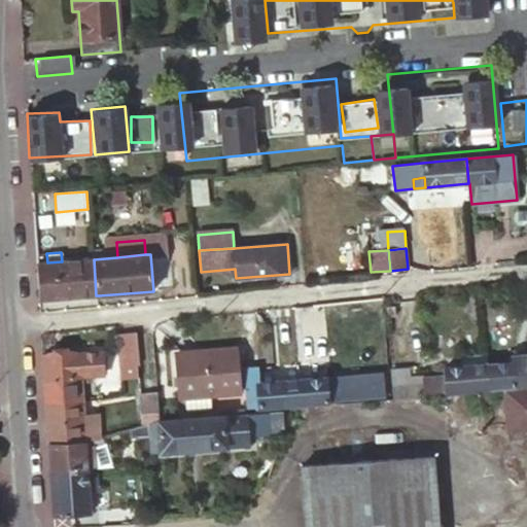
[(47,262),(37,264),(39,301),(86,296),(96,295),(94,259),(62,261),(47,262)]
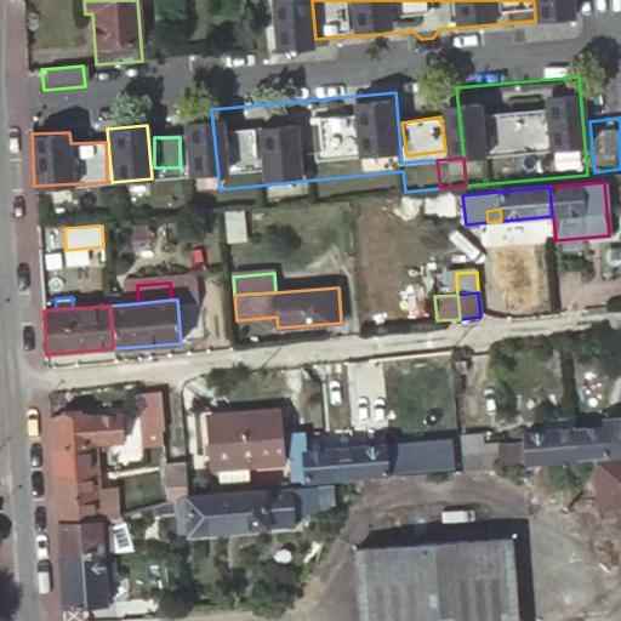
[(165,446),(163,399),(144,402),(148,432),(143,432),(144,448),(165,446)]
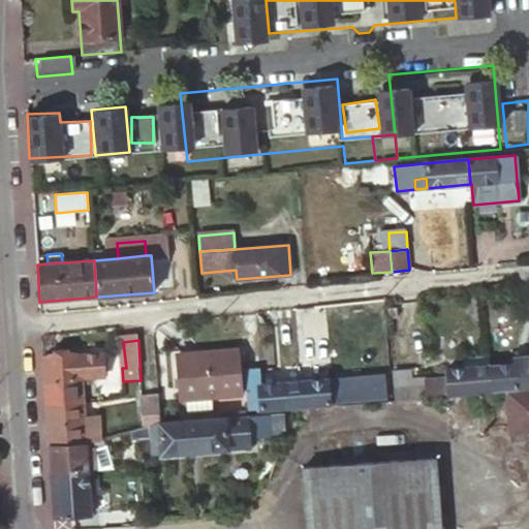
[(244,394),(241,348),(180,352),(184,398),(244,394)]
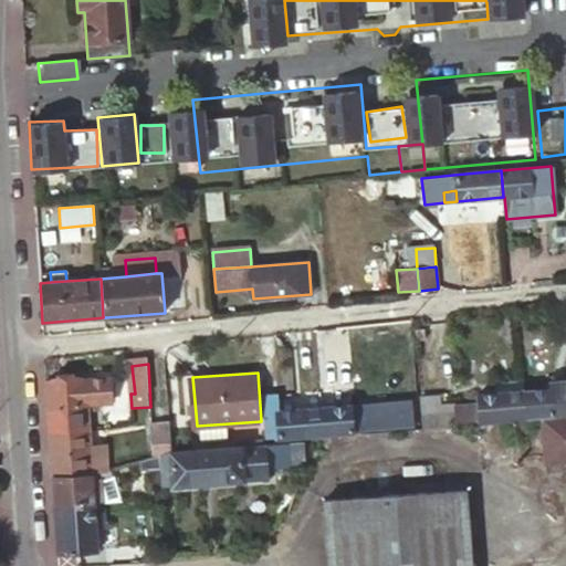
[(109,377),(45,380),(48,432),(88,429),(86,404),(109,402),(109,377)]
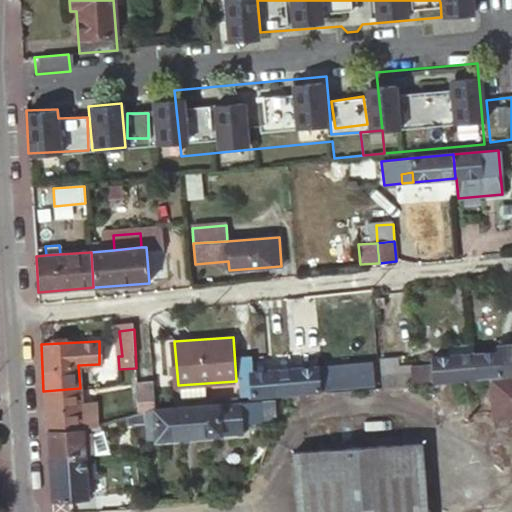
[(473,344),(449,346),(450,356),(473,354),(473,344)]
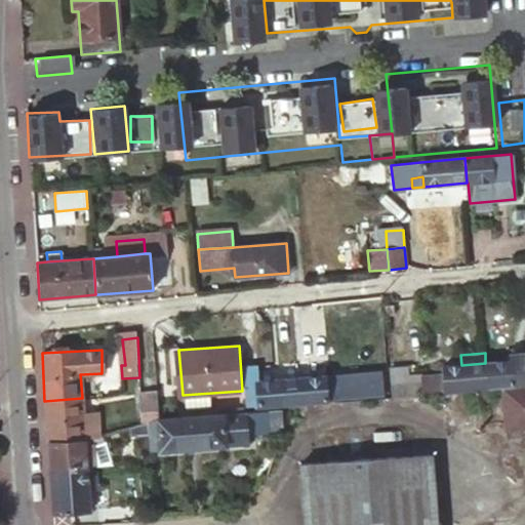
[(512,361),(485,363),(487,388),(524,385),(524,354),(511,356),(512,361)]
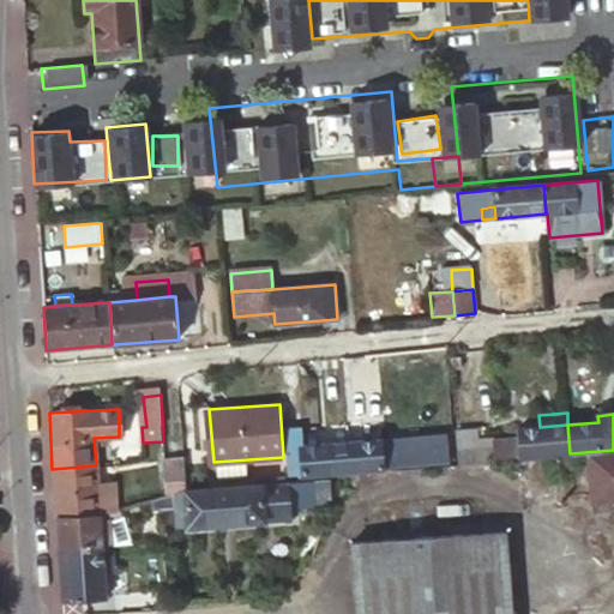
[(475,431),(457,432),(459,464),(495,461),(495,459),(570,453),(567,425),(540,427),(517,428),(518,438),(476,441),(475,431)]
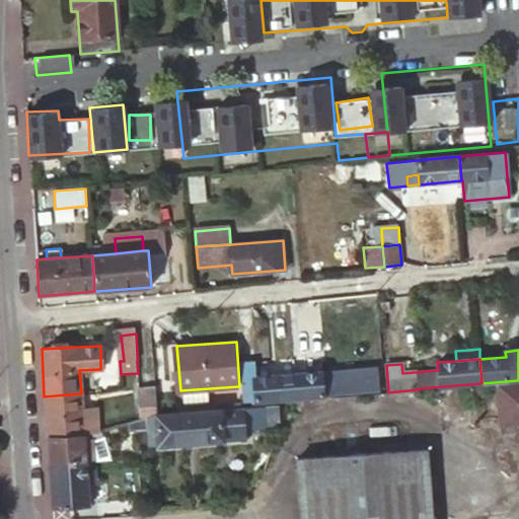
[(245,379),(252,378),(261,377),(260,361),(244,362),(245,379)]
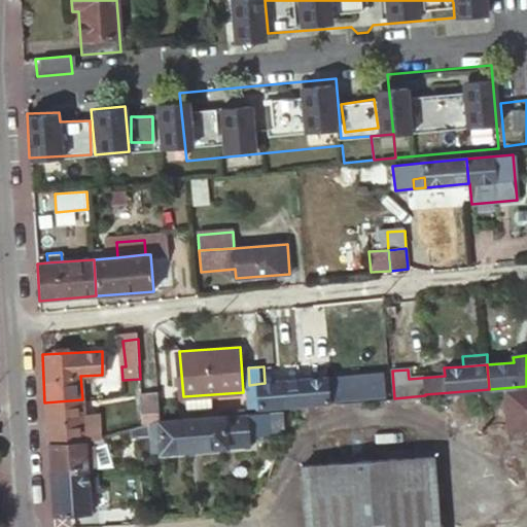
[(303,403),(328,401),(383,397),(381,374),(327,378),(301,381),(303,403)]
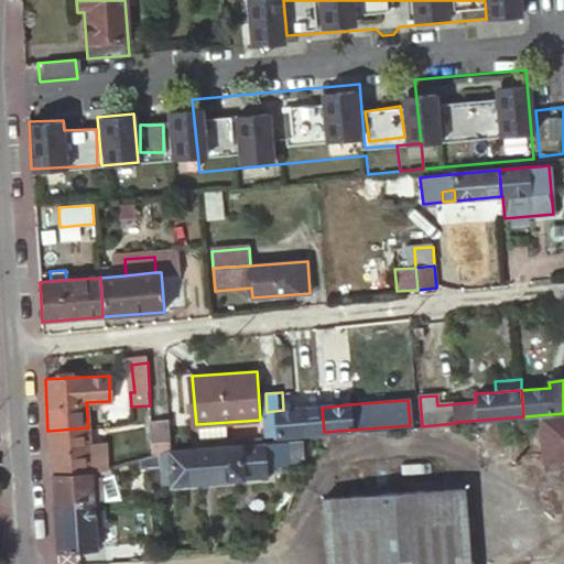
[(277,436),(324,432),(322,408),(283,410),(274,411),(277,436)]
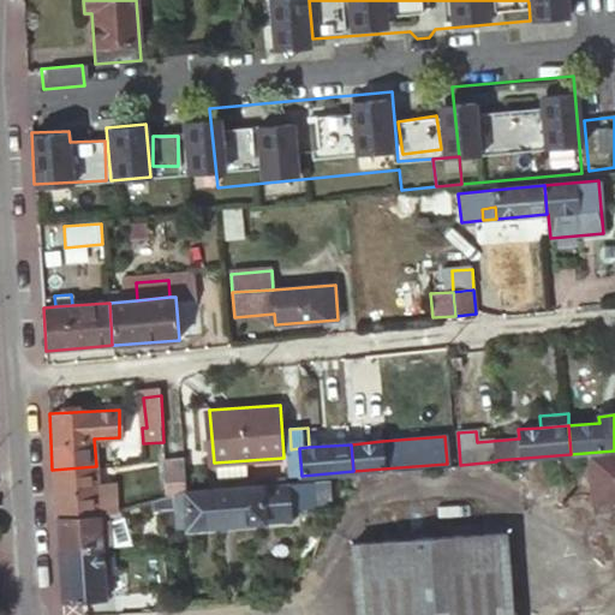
[(614,453),(590,457),(593,503),(614,501),(614,453)]
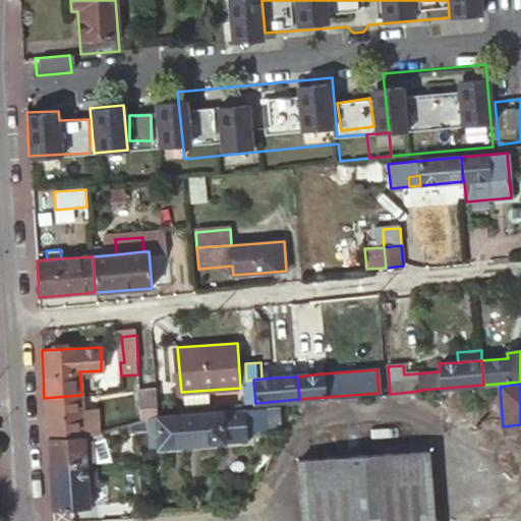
[(157,407),(156,387),(137,389),(139,409),(157,407)]
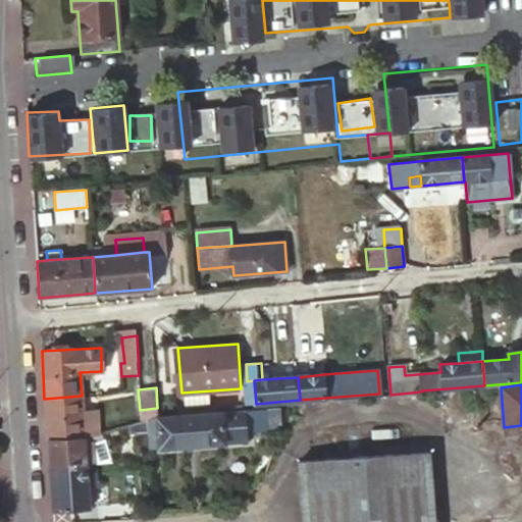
[(504,427),(501,387),(485,388),(445,392),(449,432),(504,427)]
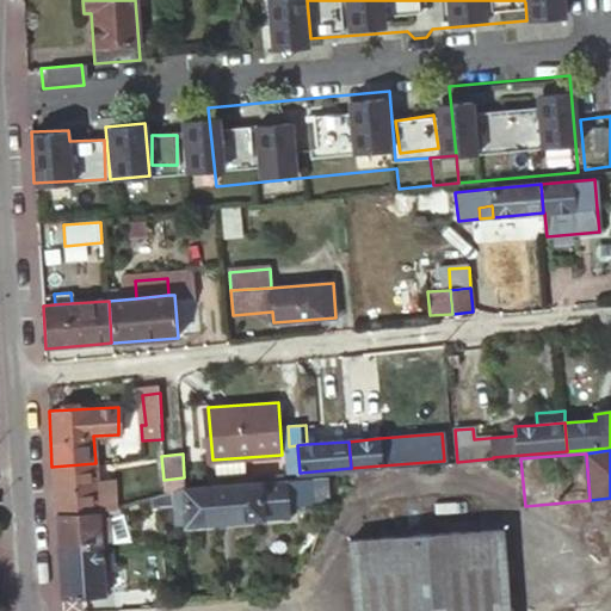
[(96,463),(51,467),(53,477),(54,516),(56,516),(98,512),(98,513),(113,507),(112,481),(96,482),(96,463)]
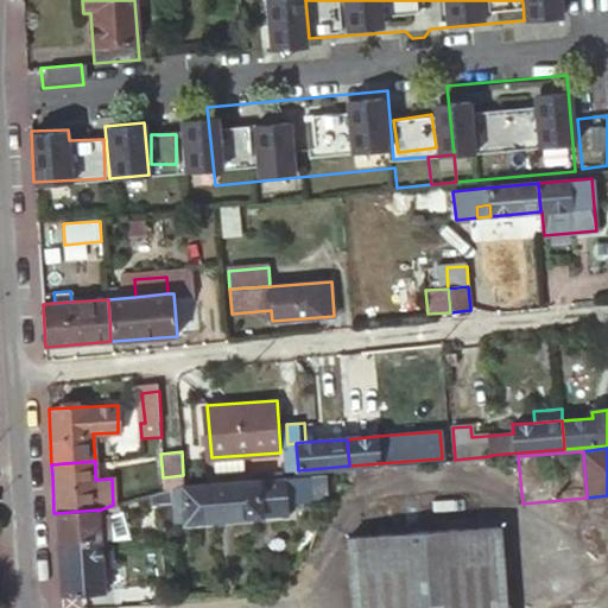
[(328,498),(325,474),(309,475),(310,499),(316,498),(328,498)]
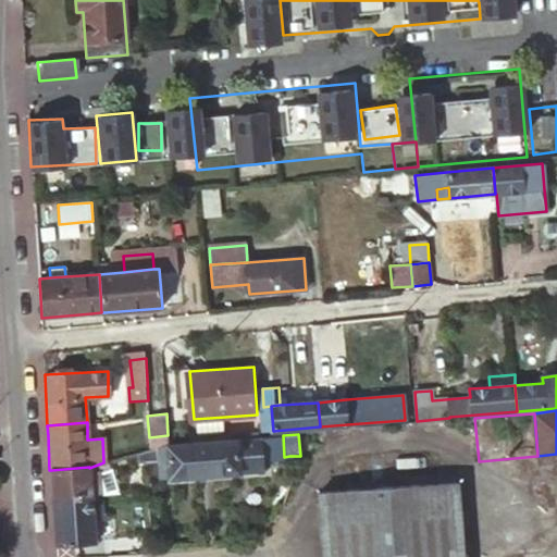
[(116,450),(119,458),(127,456),(146,450),(166,444),(169,444),(168,435),(149,437),(148,442),(116,450)]
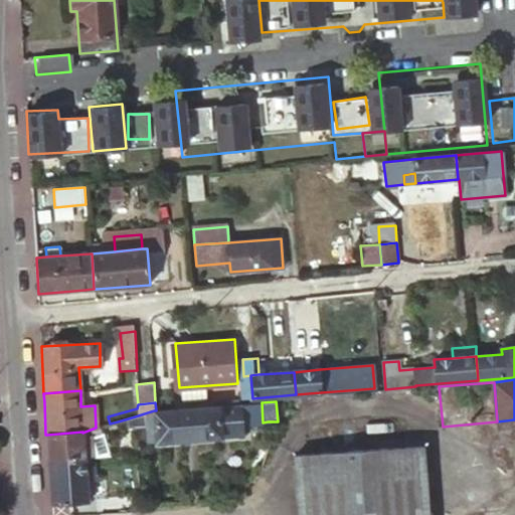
[(154,410),(135,416),(136,443),(243,435),(243,423),(263,422),(262,402),(252,403),(239,404),(156,410),(154,410)]
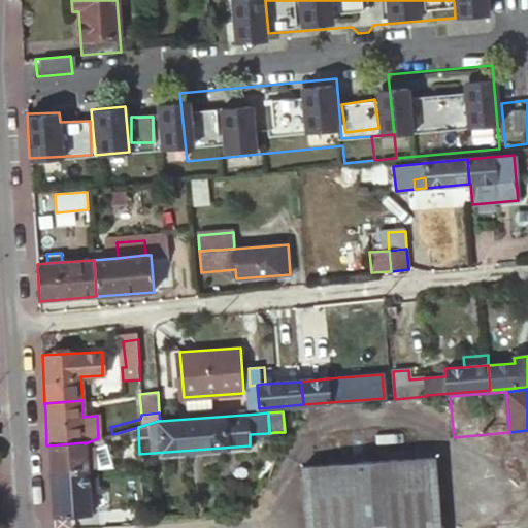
[(138,427),(121,432),(123,468),(140,467),(139,454),(138,427)]
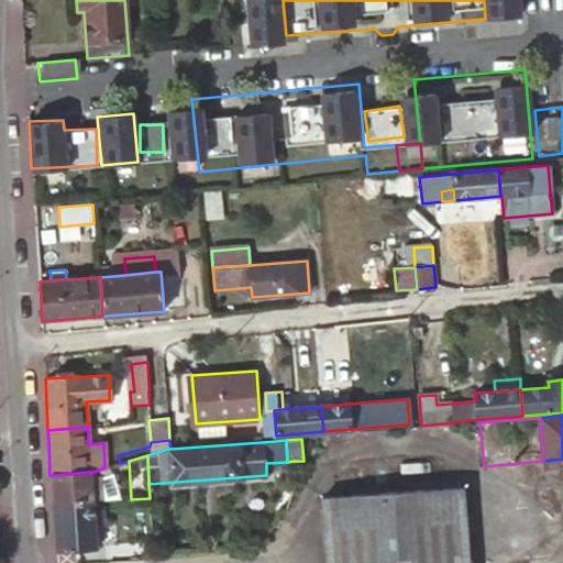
[(90,472),(52,475),(57,552),(75,551),(96,550),(94,527),(91,483),(97,483),(97,485),(100,485),(107,485),(106,467),(105,467),(90,473),(90,472)]
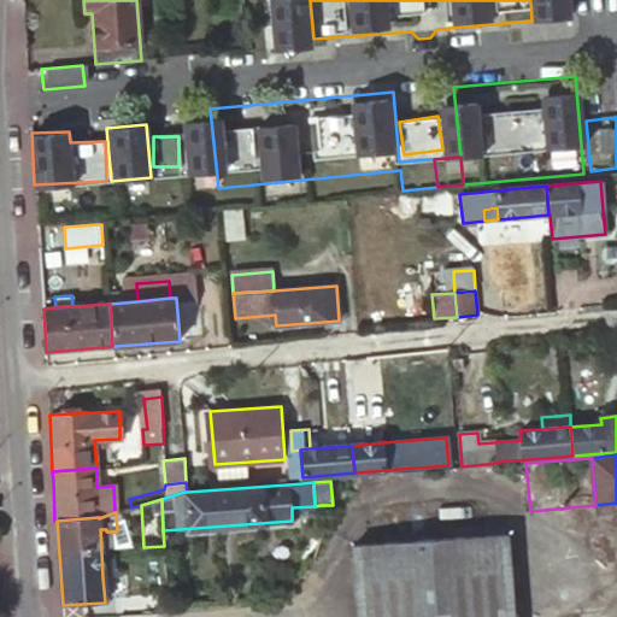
[(100,529),(103,577),(113,576),(111,547),(111,545),(110,532),(106,532),(106,529),(100,529)]
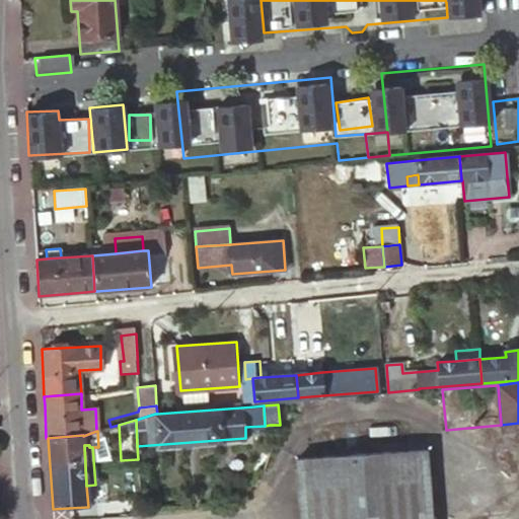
[(300,518),(427,518),(423,449),(296,458),(300,518)]
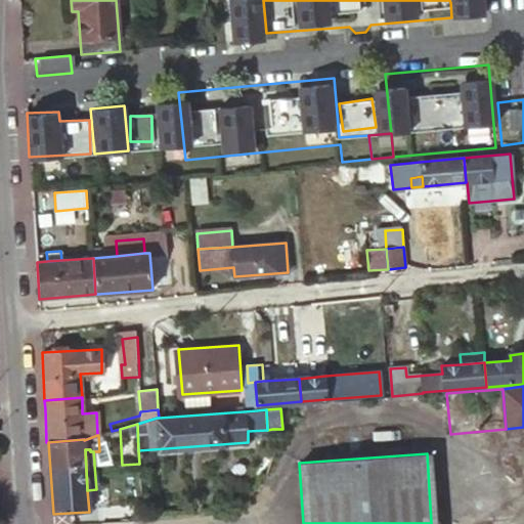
[(129,504),(130,517),(139,516),(138,504),(129,504)]
